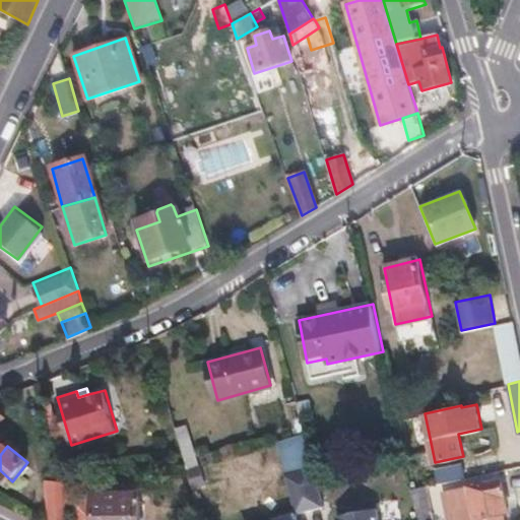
[(461,462),(436,468),(439,482),(464,476),(461,462)]
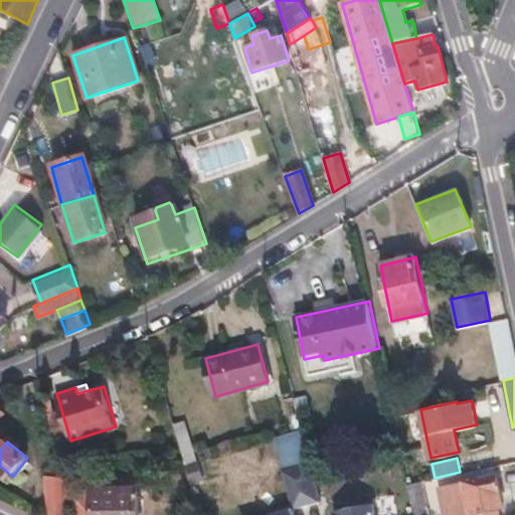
[(312,462),(284,470),(295,509),(322,503),(321,499),(316,477),(312,462)]
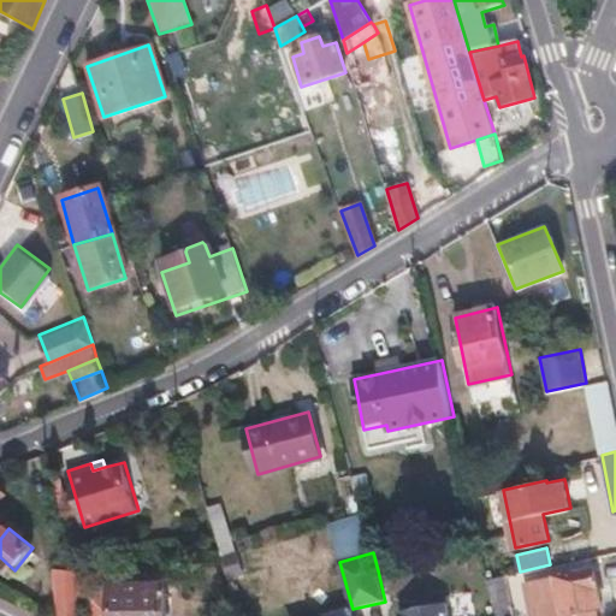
[(59,591),(61,600),(61,615),(84,615),(84,573),(83,568),(59,569),(59,591)]
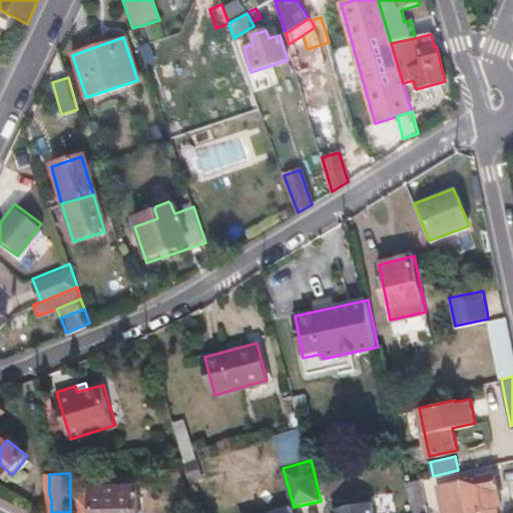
[(502,505),(495,473),(439,484),(444,512),(491,512),(490,508),(496,507),(502,505)]
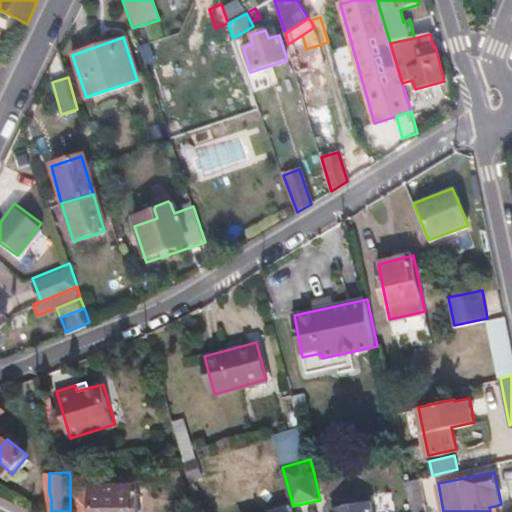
[(427,511),(420,477),(405,480),(412,511),(427,511)]
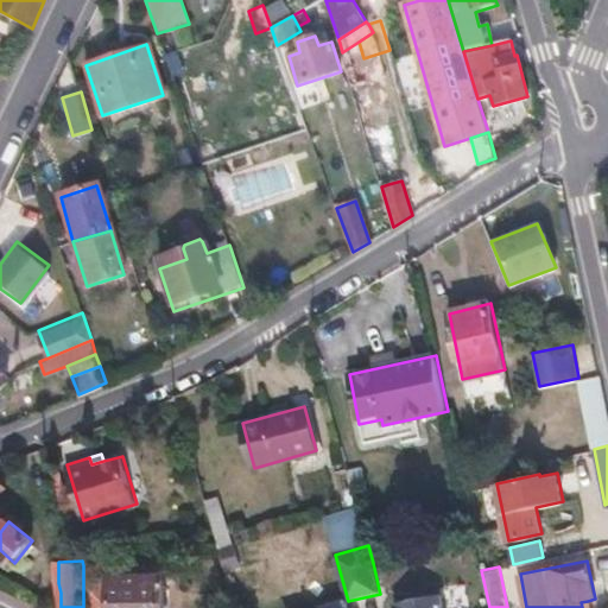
[(114,578),(114,586),(114,607),(166,607),(165,577),(114,578)]
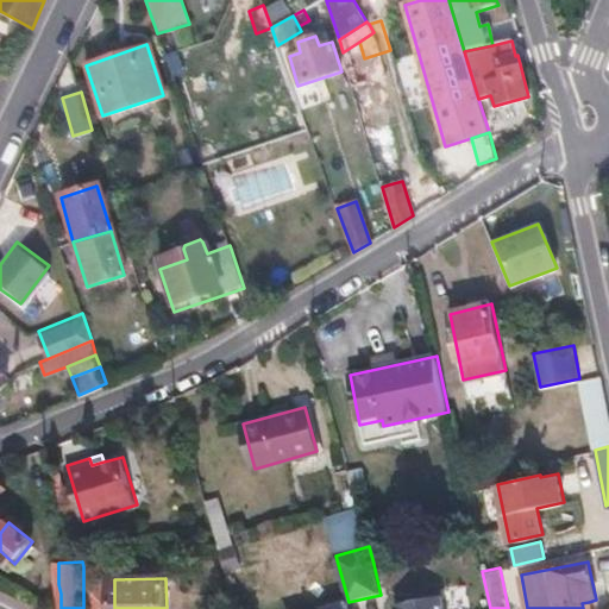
[(114,608),(114,586),(92,588),(92,608),(114,608)]
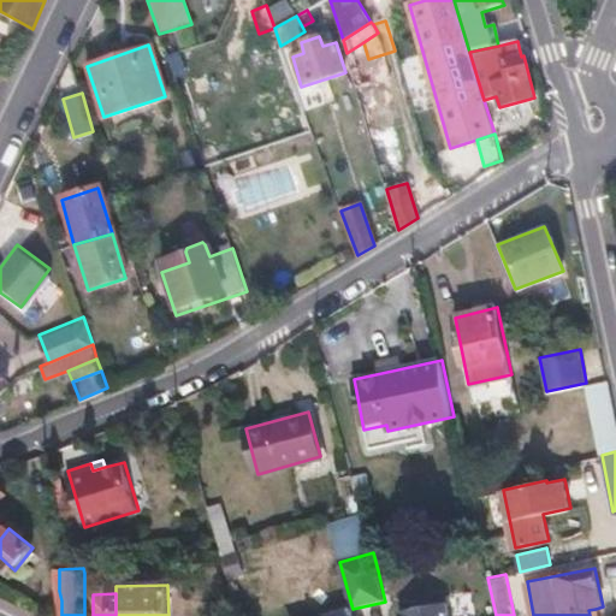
[(401,612),(401,615),(450,615),(448,602),(401,612)]
